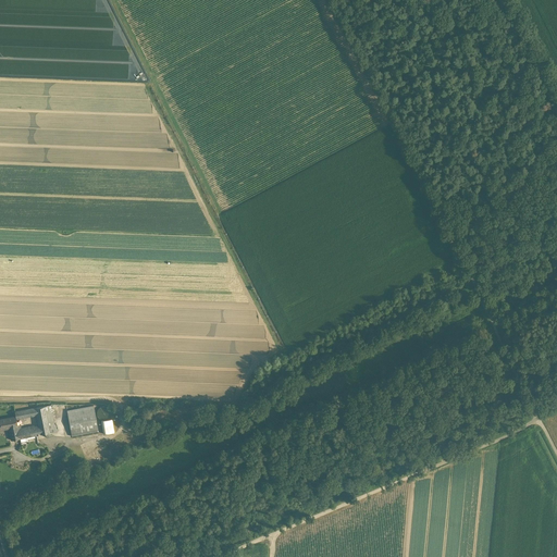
[(51,405),(36,408),(35,407),(15,411),(16,417),(17,425),(9,426),(11,440),(20,438),(46,433),(52,432),(56,431),(51,405)]
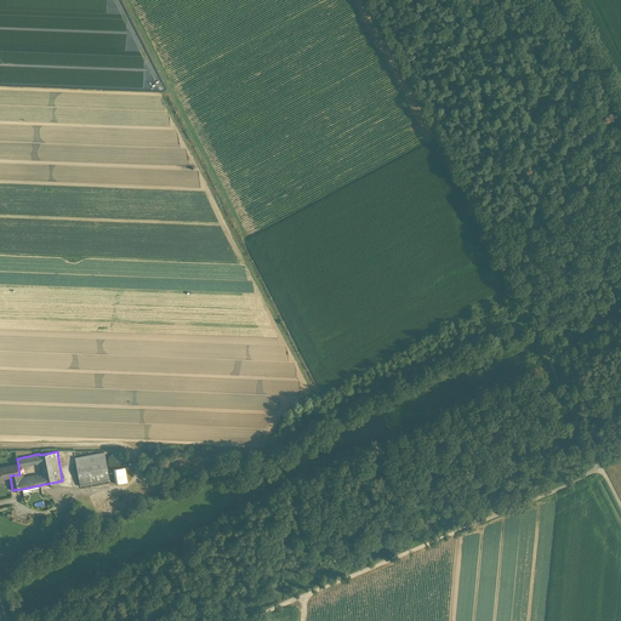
[(104,451),(74,457),(80,486),(110,480),(104,451)]
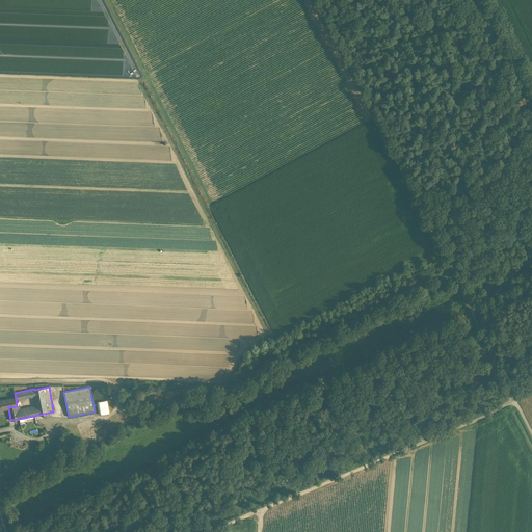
[(105,396),(106,394),(105,392),(104,390),(102,389),(100,388),(97,389),(95,390),(94,392),(94,394),(94,397),(95,398),(97,400),(100,400),(102,400),(104,398),(105,396)]
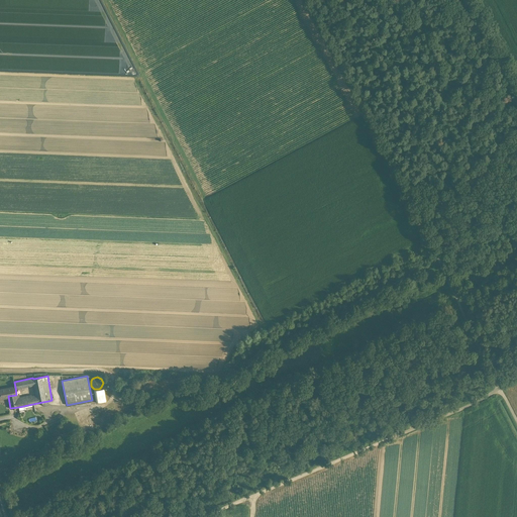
[(15,387),(0,389),(0,394),(1,398),(2,399),(5,398),(5,397),(8,396),(16,395),(15,387)]
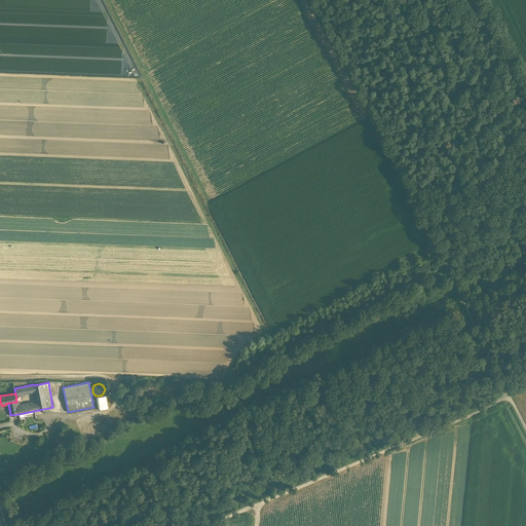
[(105,396),(96,397),(99,410),(107,409),(105,396)]
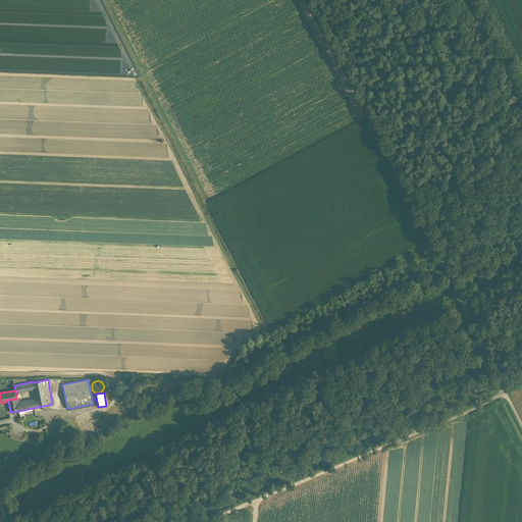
[(58,432),(53,434),(58,444),(63,440),(58,432)]
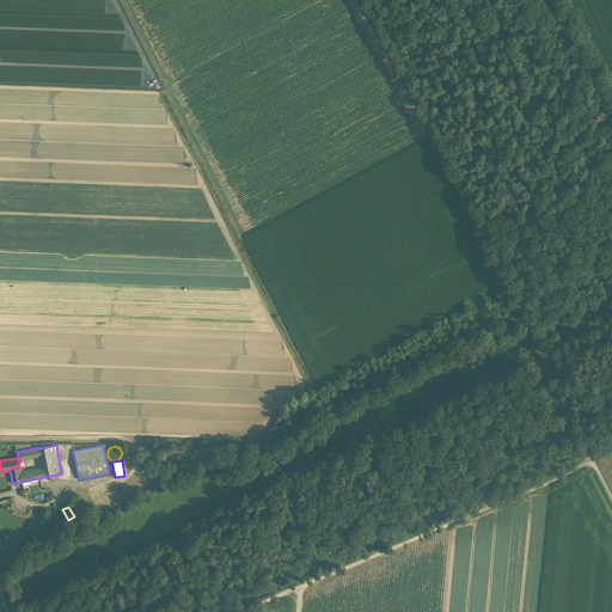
All buildings are outlined.
